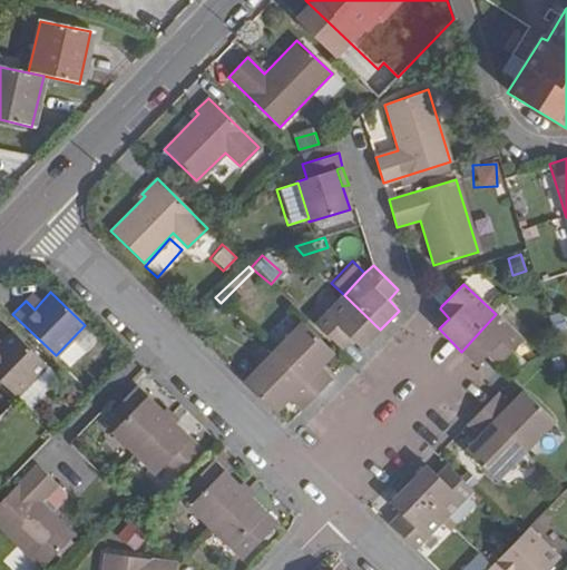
[(32,294),(26,301),(35,310),(40,303),(32,294)]
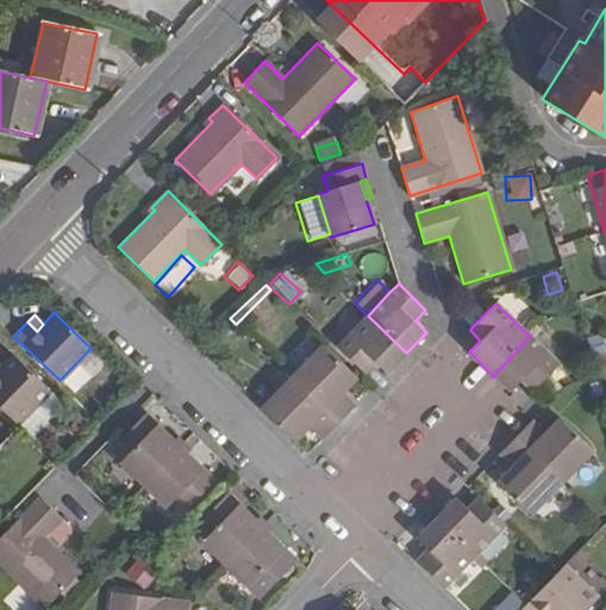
[(406,353),(368,316),(337,347),(364,373),(375,361),(387,373),(406,353)]
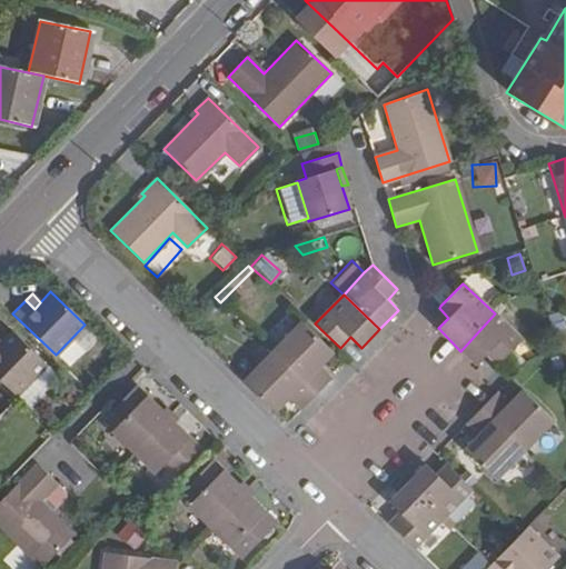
[(194,318),(199,325),(220,302),(215,297),(194,318)]
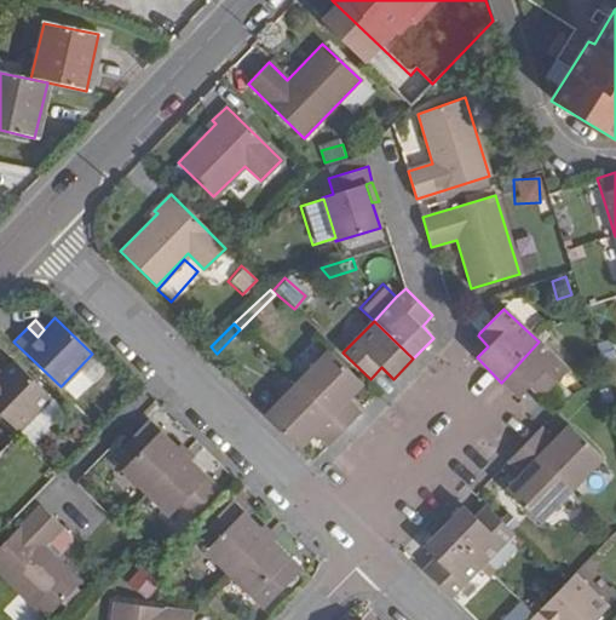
[(568,368),(539,342),(501,383),(518,399),(530,386),(541,396),(568,368)]
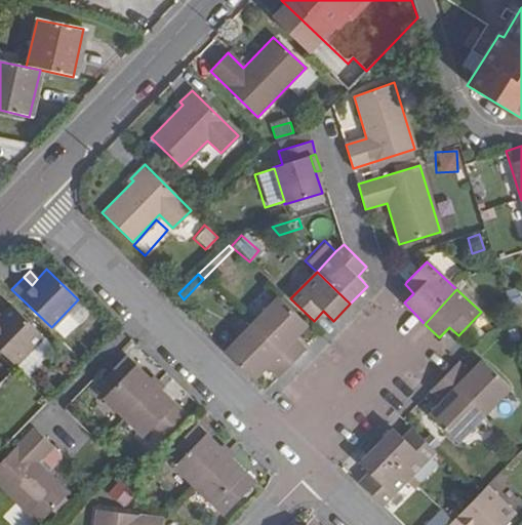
[(279,296),(251,324),(291,363),(306,349),(294,336),(307,324),(279,296)]
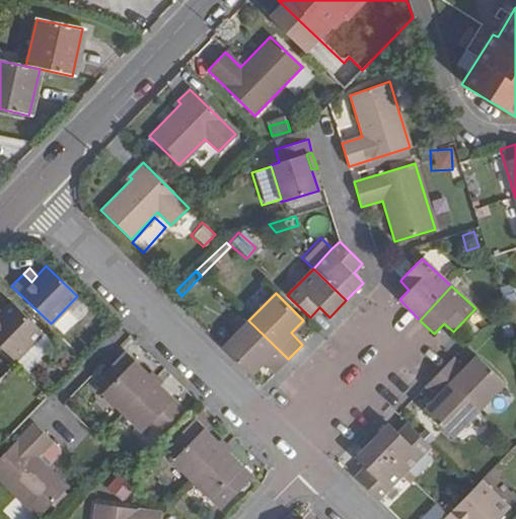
[(0,346),(15,361),(42,332),(10,303),(0,312),(0,346)]
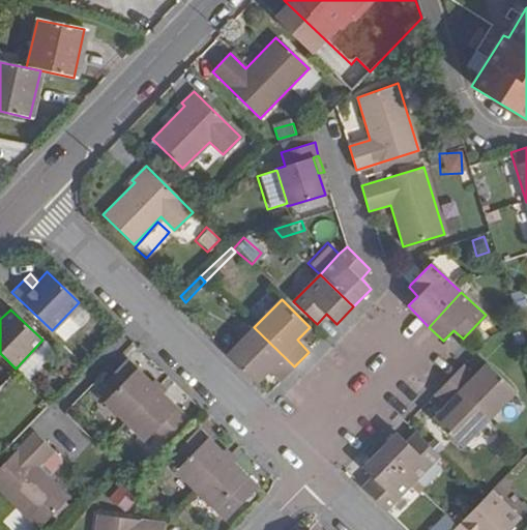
[(103,324),(94,332),(101,339),(109,330),(103,324)]
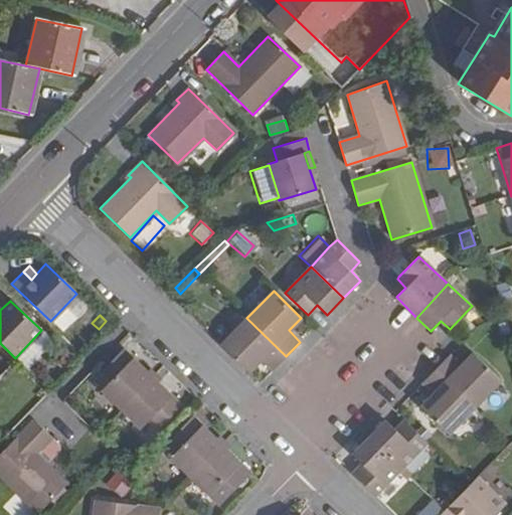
[(246,318),(220,344),(248,371),(261,358),(273,370),(286,356),(246,318)]
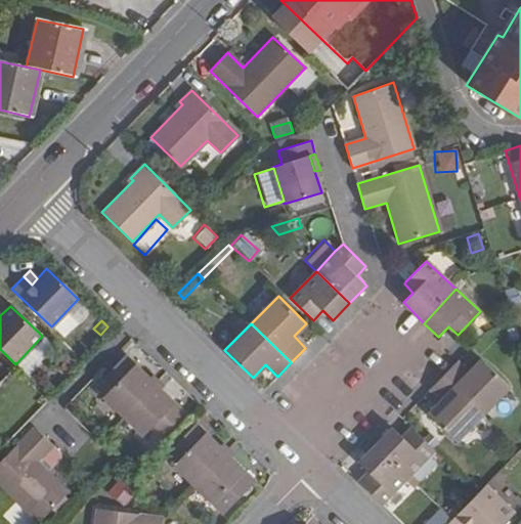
[(515,329),(505,332),(508,345),(519,342),(515,329)]
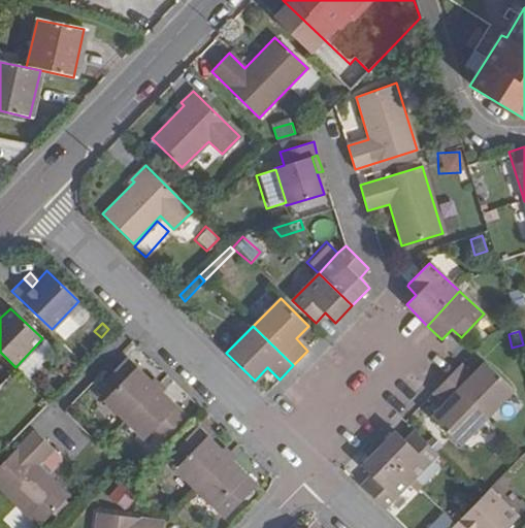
[(104,400),(103,401),(123,421),(156,386),(127,357),(103,381),(113,390),(104,400)]
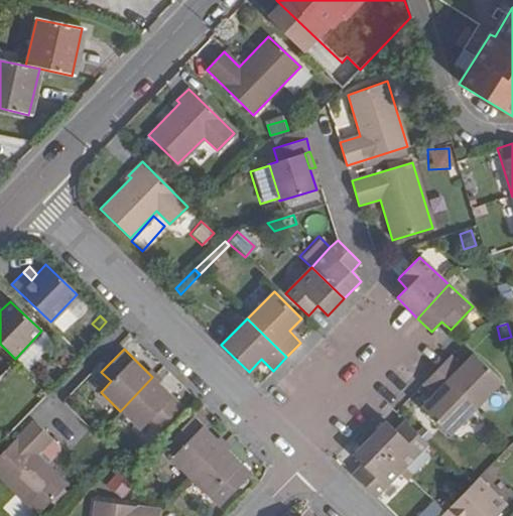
[(61,353),(51,364),(58,371),(69,360),(61,353)]
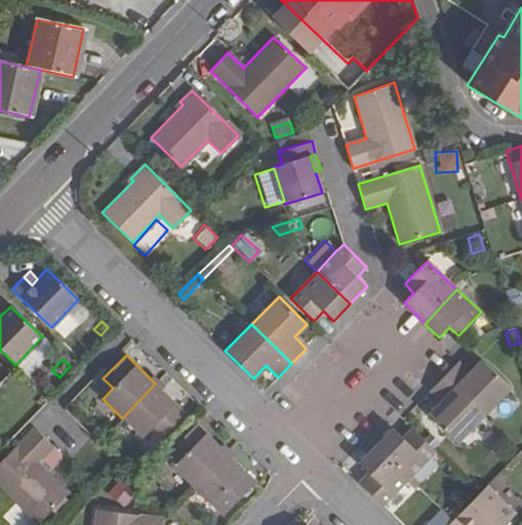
[(457,362),(444,376),(483,413),(510,388),(482,359),(469,373),(457,362)]
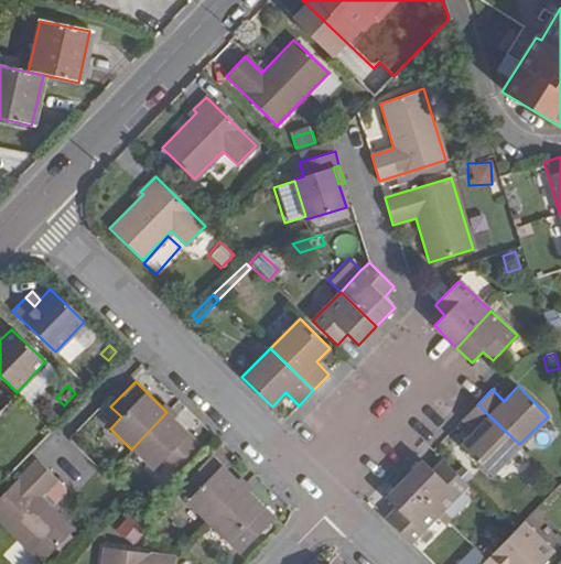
[(99,415),(111,427),(121,416),(110,407),(109,404),(99,415)]
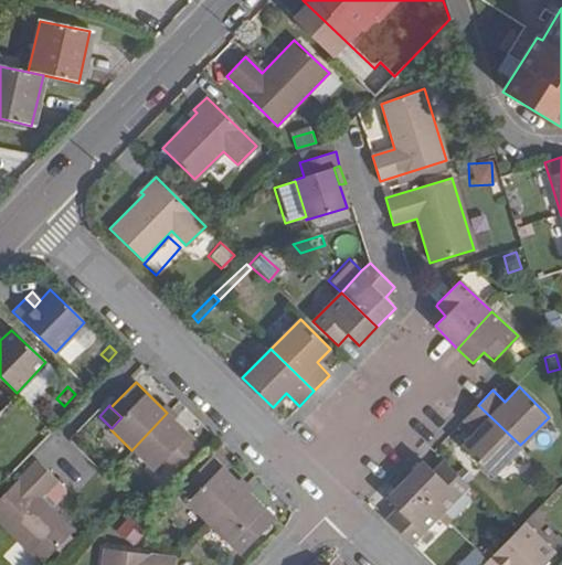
[(462,446),(491,476),(520,445),(478,405),(463,420),(475,432),(462,446)]
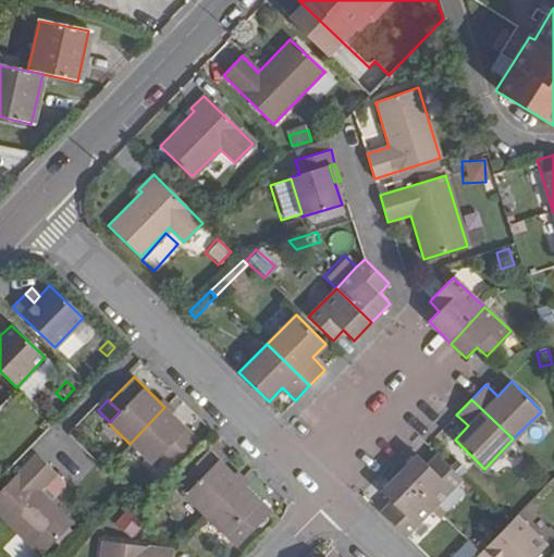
[(196,437),(164,407),(130,444),(150,465),(162,454),(172,463),(196,437)]
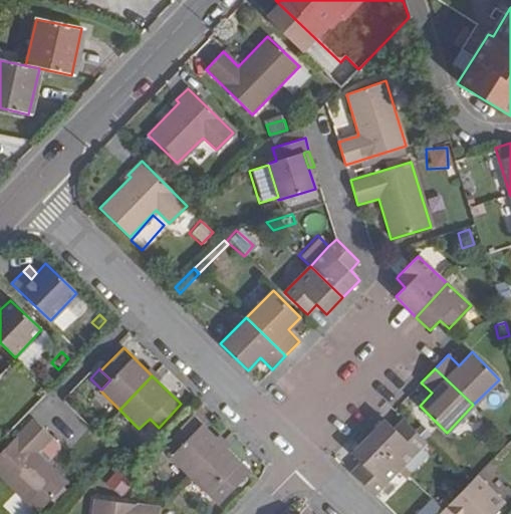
[(167,429),(173,435),(189,419),(183,413),(167,429)]
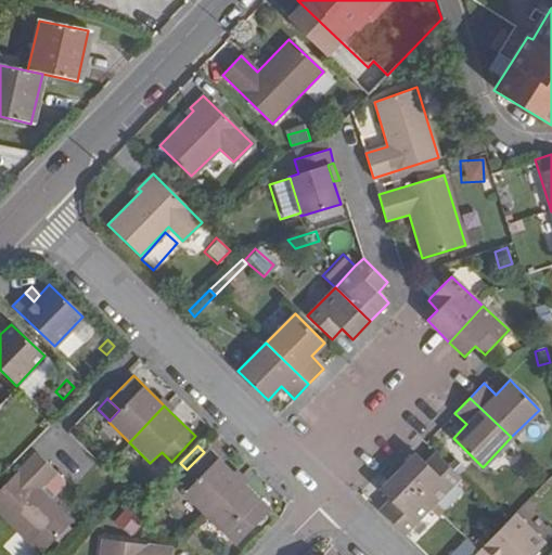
[(187,469),(174,483),(204,514),(238,478),(207,448),(204,452),(187,469)]
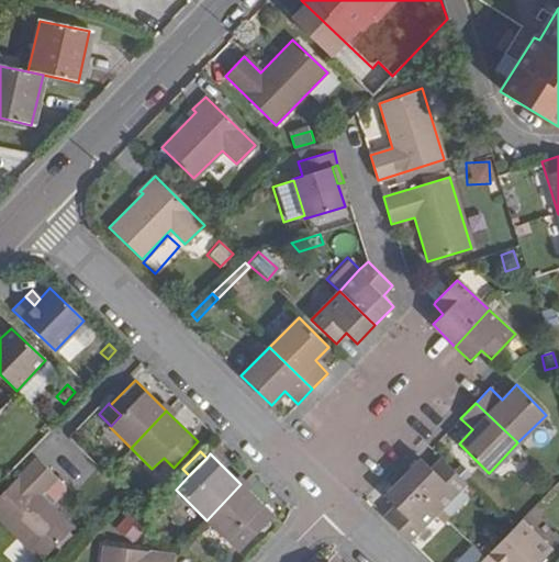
[(41,560),(73,527),(40,493),(56,476),(36,458),(0,495),(0,519),(14,535),(41,560)]
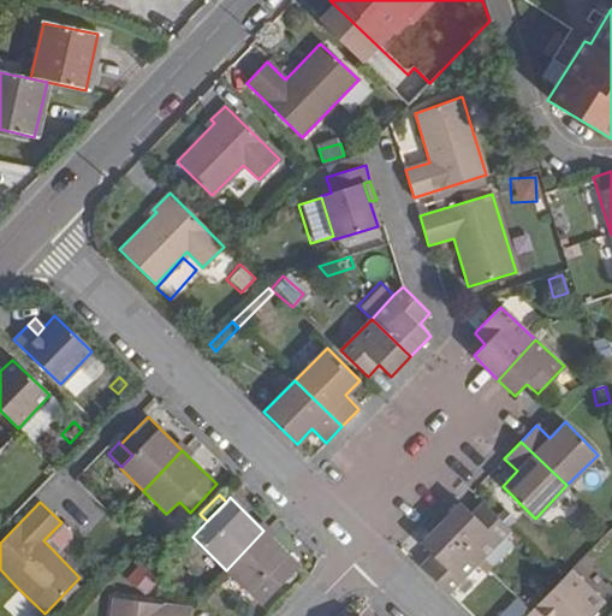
[(459,503),(441,522),(479,560),(510,528),(482,502),(471,514),(459,503)]
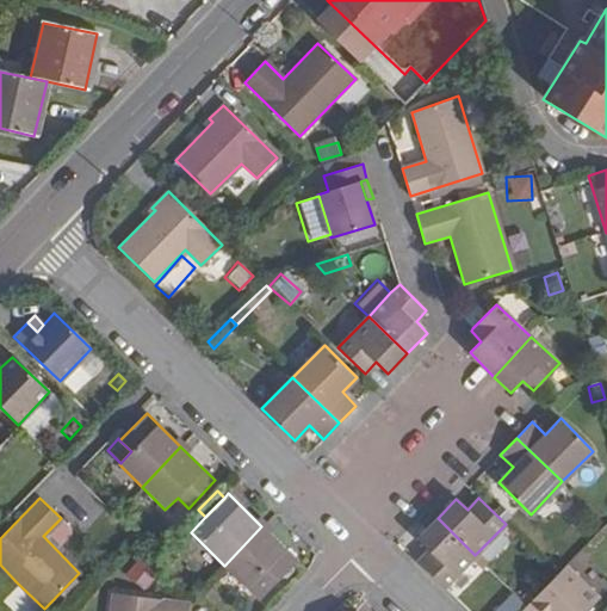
[(417,538),(428,548),(417,560),(445,587),(475,555),(438,518),(417,538)]
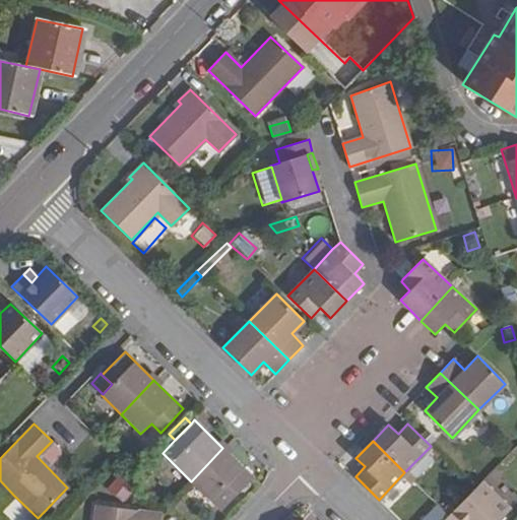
[(258,482),(222,448),(191,481),(227,516),(258,482)]
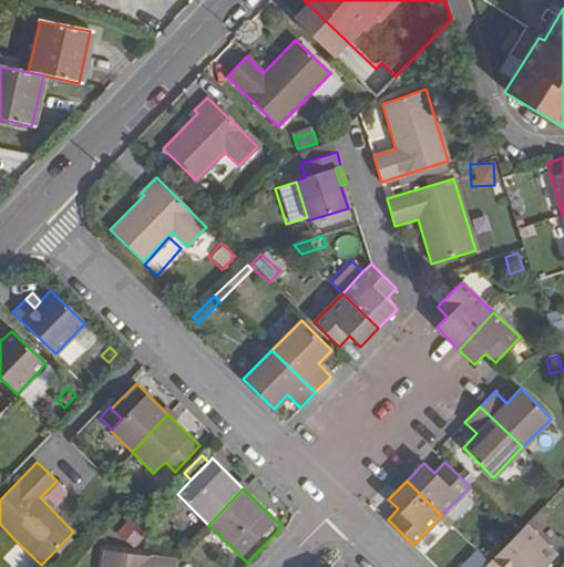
[(130,517),(118,533),(134,546),(147,531),(130,517)]
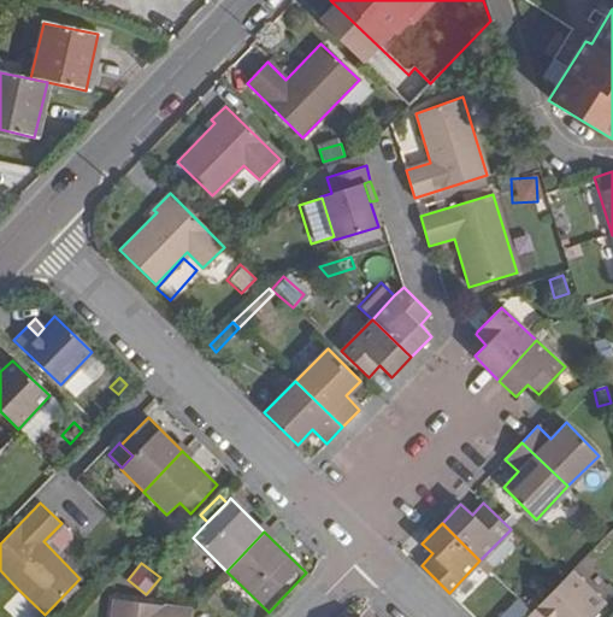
[(570,573),(563,580),(532,611),(525,616),(590,616),(605,604),(570,573)]
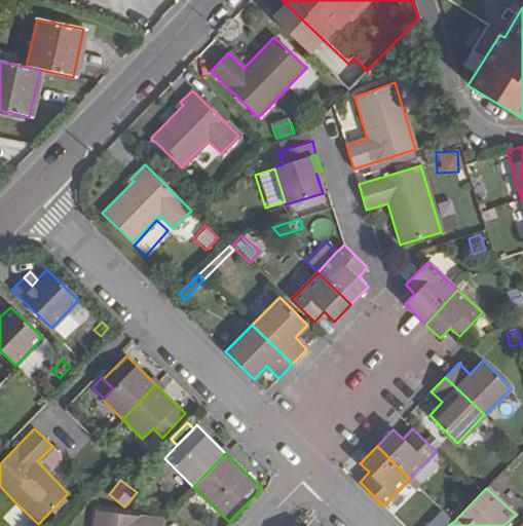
[(94,525),(160,525),(161,520),(97,512),(94,525)]
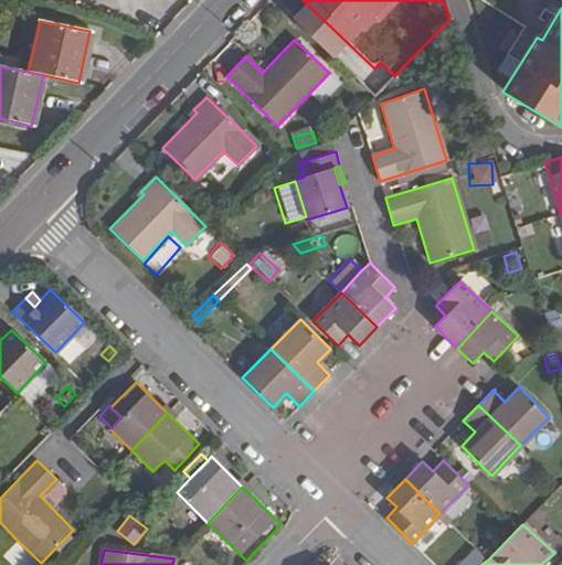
[(477,564),(481,561),(473,551),(458,564),(477,564)]
